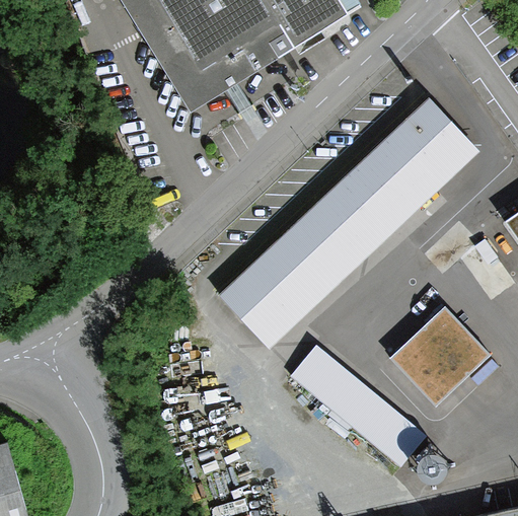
[(123,0),(191,108),(361,3),(359,0),(123,0)]
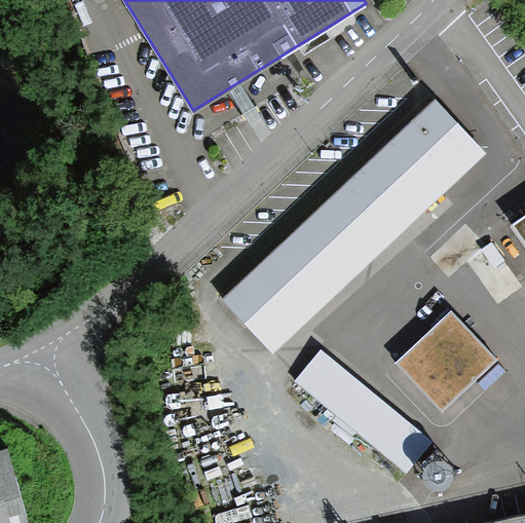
[(225,297),(273,347),(481,150),(433,100),(225,297)]
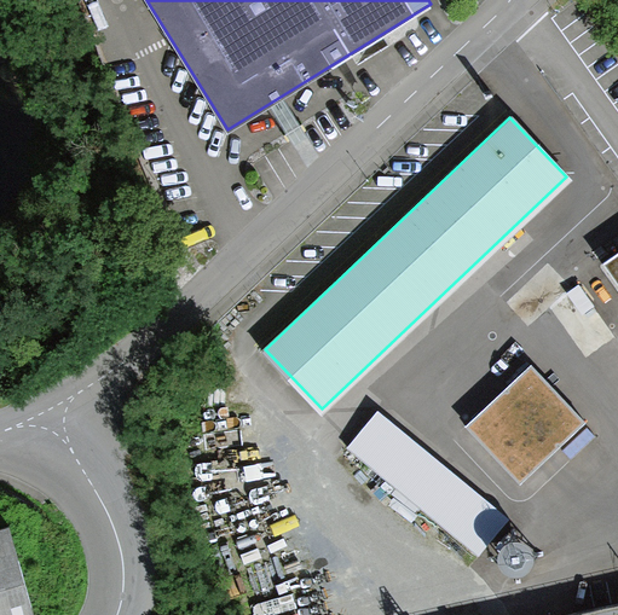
[(617,248),(601,260),(617,283),(617,248)]
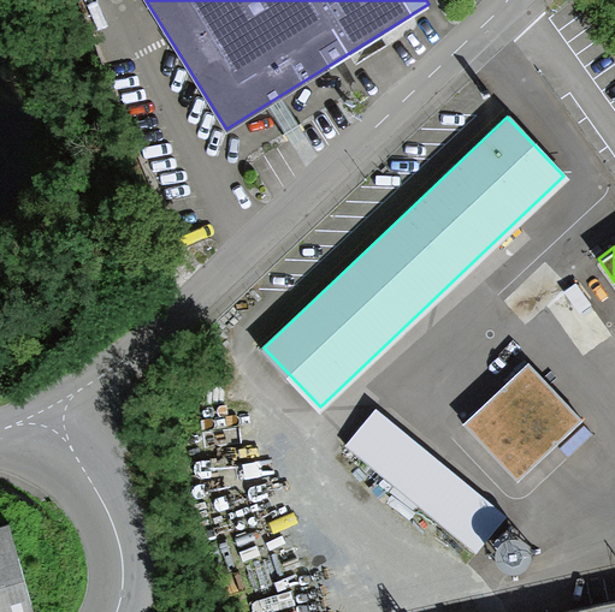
[(528,361),(462,423),(519,482),(584,420),(528,361)]
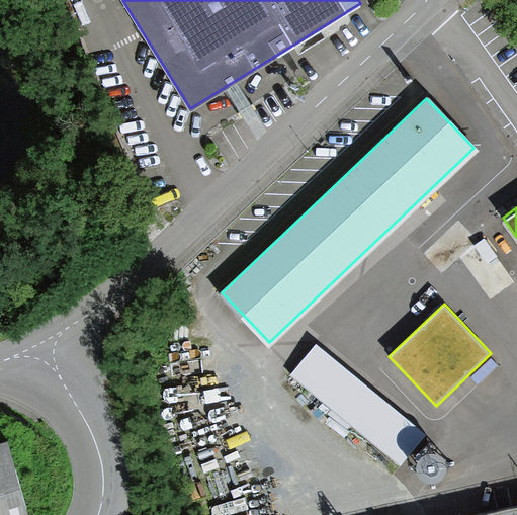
[(316,345),(291,374),(400,461),(424,432),(316,345)]
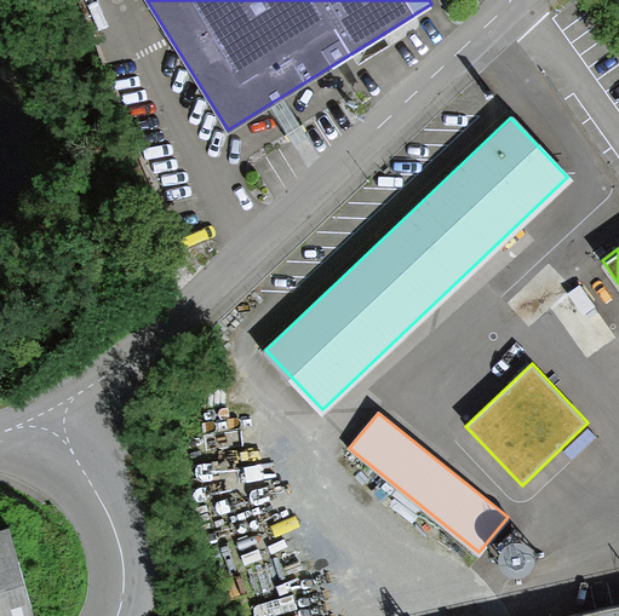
[(0,615),(36,615),(11,525),(0,528),(0,615)]
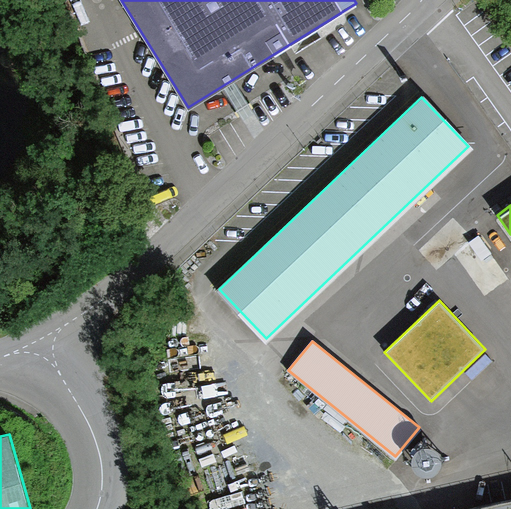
All buildings are outlined.
